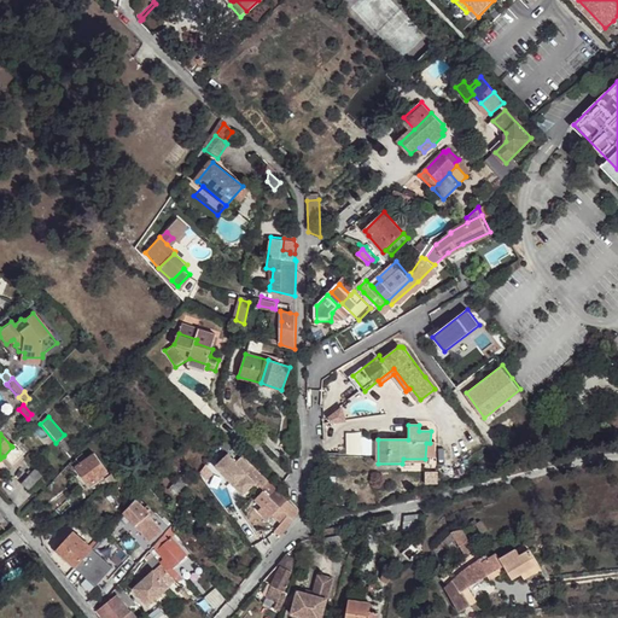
[(347,435),(347,454),(359,454),(360,435),(347,435)]
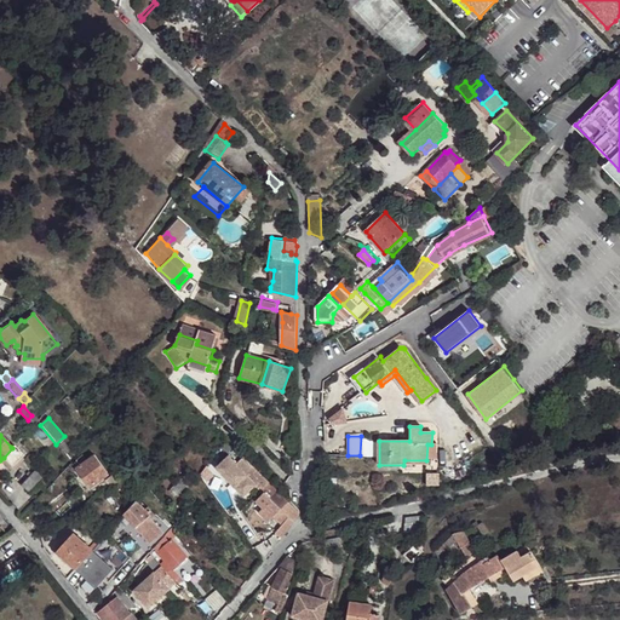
[(491,443),(504,460),(505,460),(495,441),(491,443)]
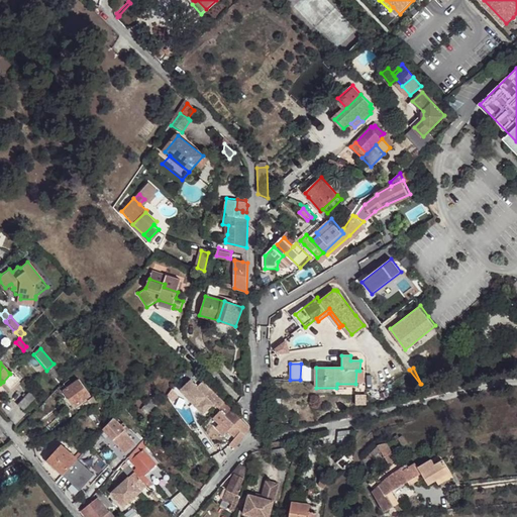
[(11,390),(18,383),(21,379),(13,371),(10,374),(3,382),(11,390)]
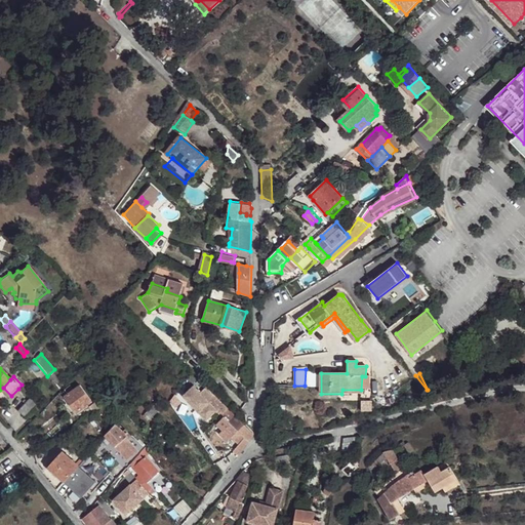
[(77,411),(91,401),(80,385),(65,396),(77,411)]
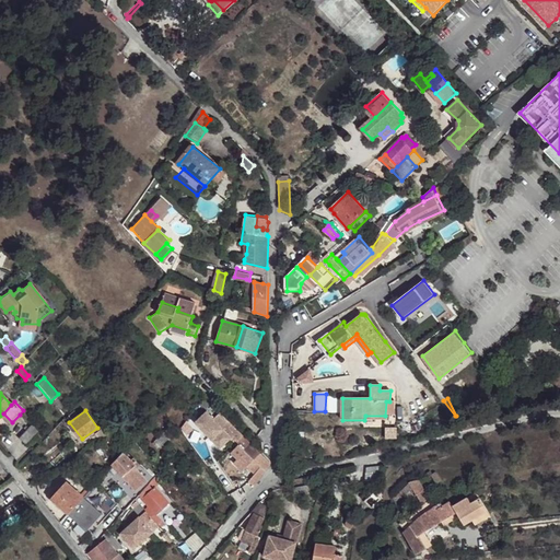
[(208,411),(196,422),(221,447),(232,436),(208,411)]
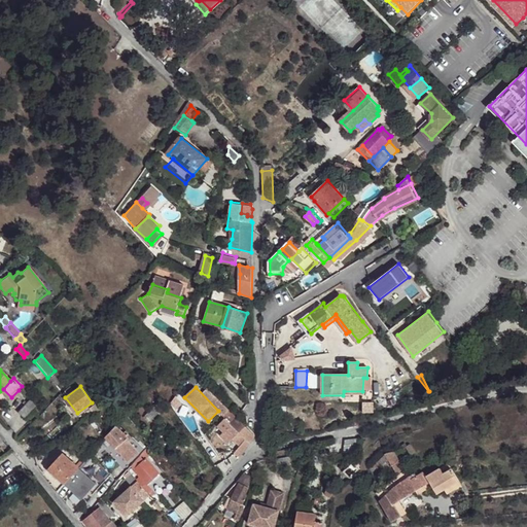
[(25,417),(36,406),(29,399),(18,412),(25,417)]
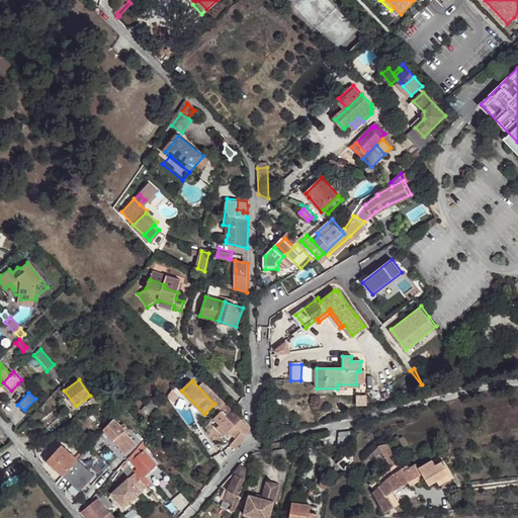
[(97,402),(93,396),(88,400),(92,406),(97,402)]
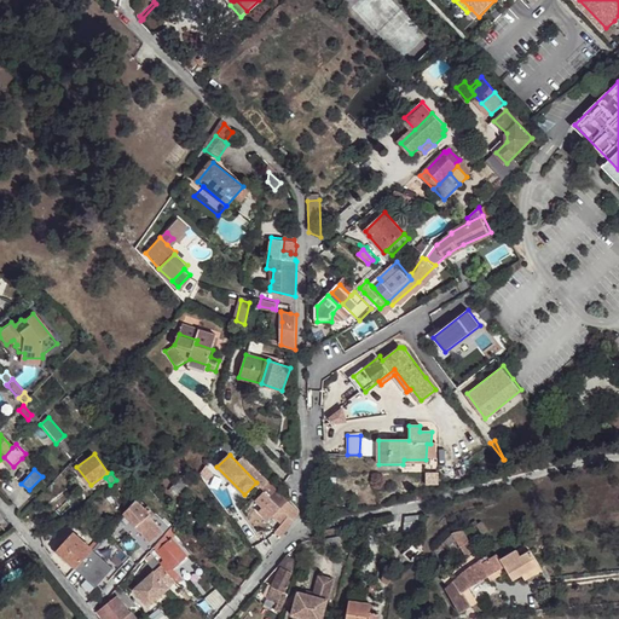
[(265,491),(256,499),(264,507),(260,510),(271,520),(275,515),(283,524),(277,532),(283,536),(295,521),(301,512),(273,485),(266,492),(265,491)]
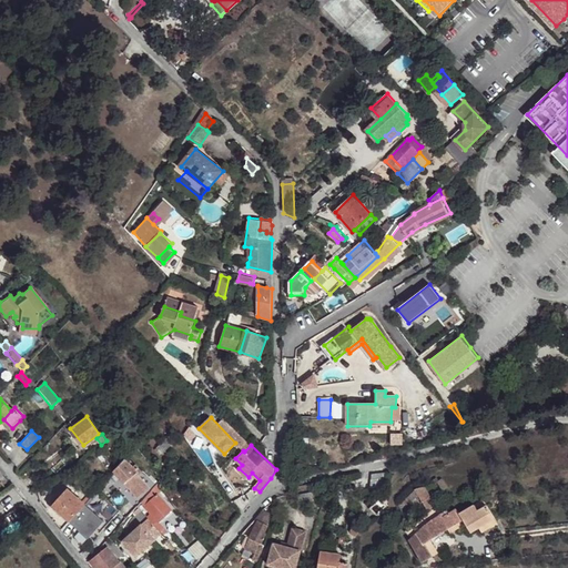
[(111,456),(117,463),(122,459),(118,452),(111,456)]
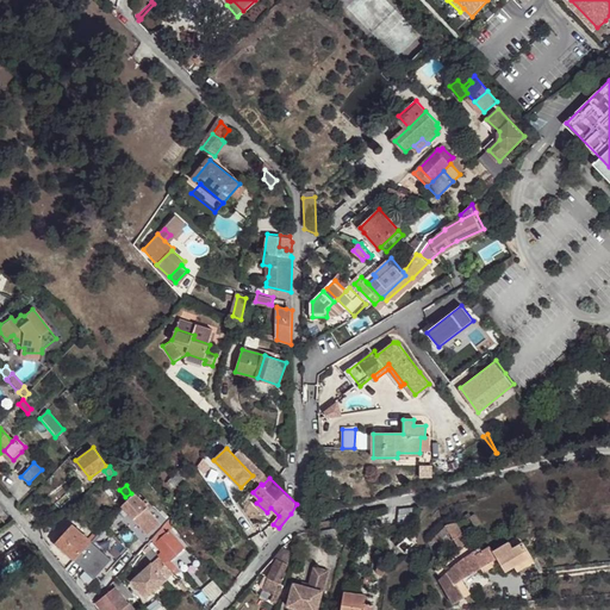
[(134,493),(123,506),(147,533),(160,522),(134,493)]
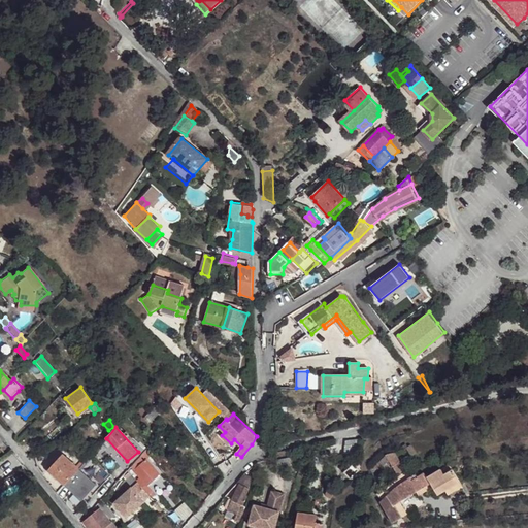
[(362,438),(356,437),(355,439),(347,439),(348,457),(361,453),(362,438)]
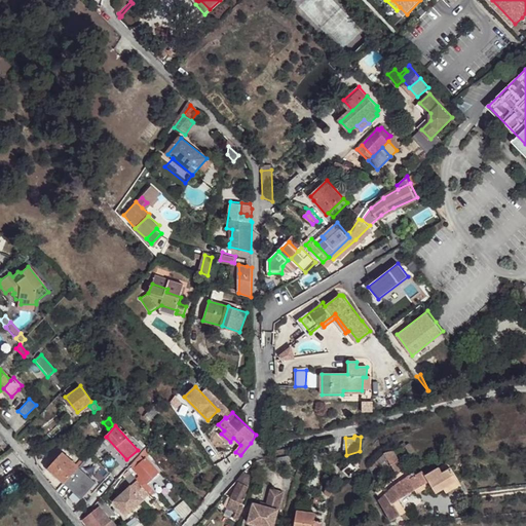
[(151,453),(148,443),(142,450),(149,457),(152,455),(151,453)]
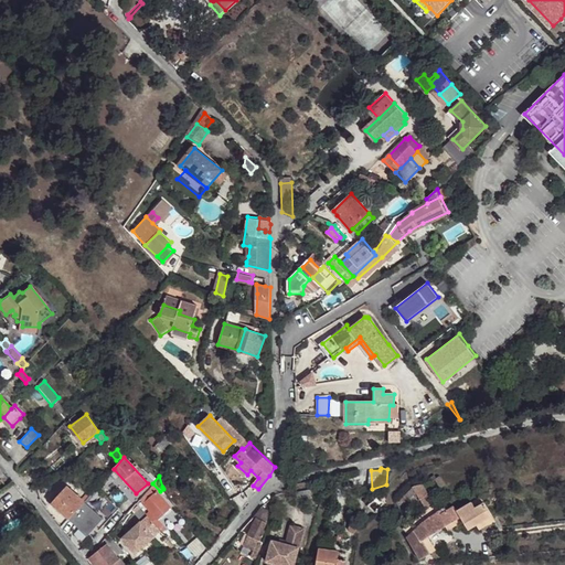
[(441,477),(425,486),(430,493),(446,486),(441,477)]
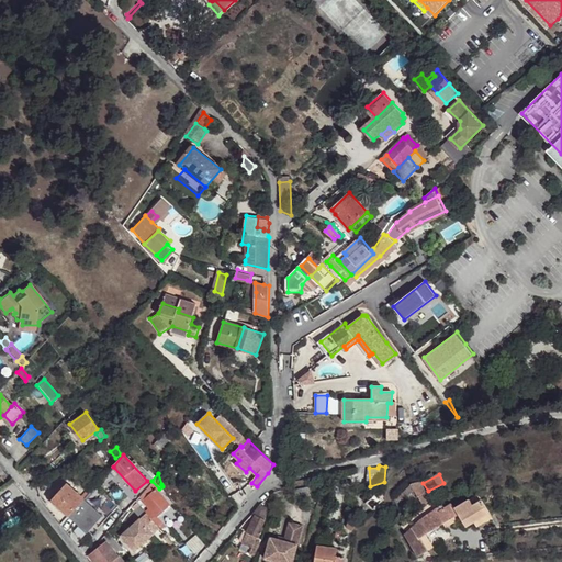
[(428,491),(423,483),(422,480),(417,480),(396,490),(400,494),(414,489),(423,504),(431,499),(428,491)]
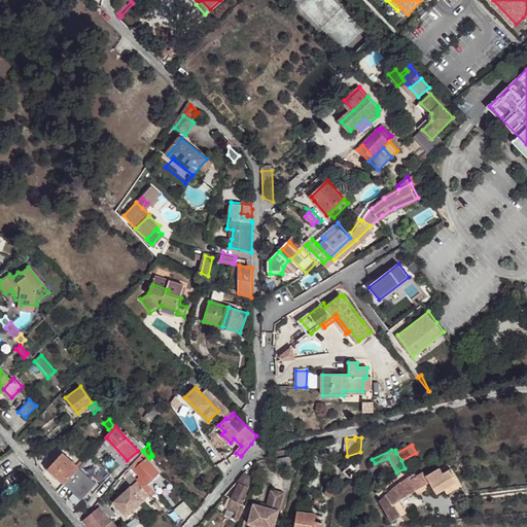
[(48,468),(64,483),(66,481),(79,466),(62,453),(48,468)]
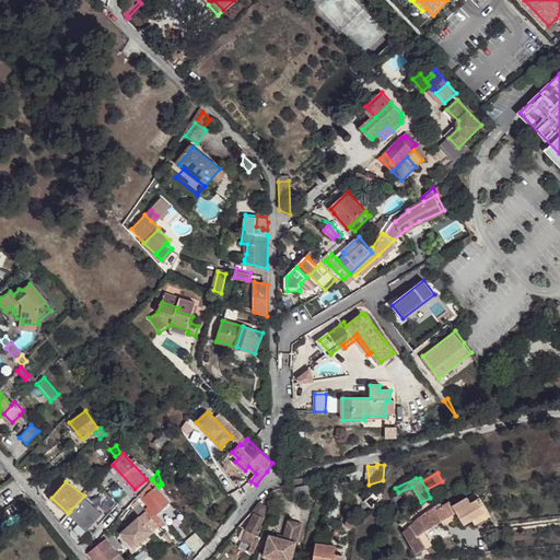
[(295,488),(296,494),(310,491),(308,486),(295,488)]
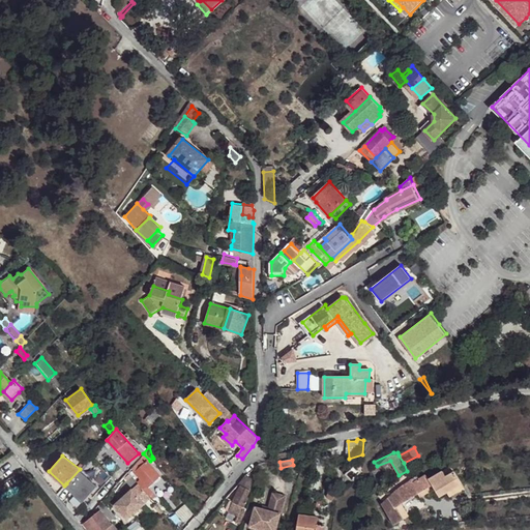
[(139,482),(143,488),(147,486),(148,487),(159,475),(147,461),(136,472),(142,479),(139,482)]
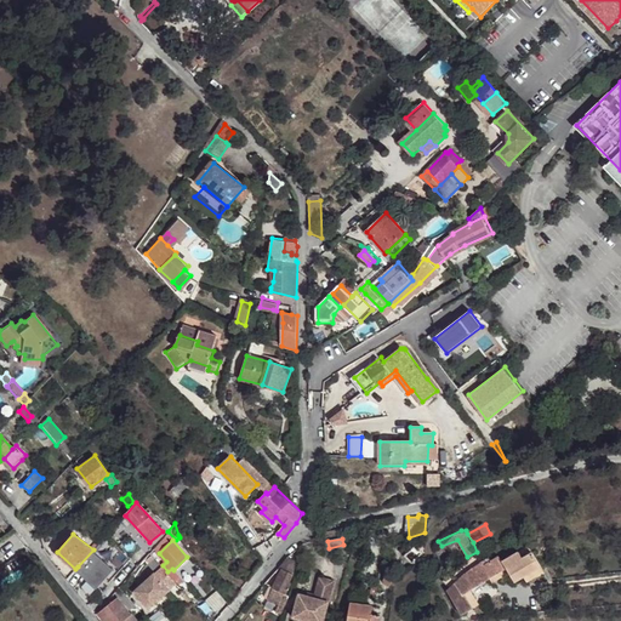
[(44,548),(53,560),(57,556),(47,545),(44,548)]
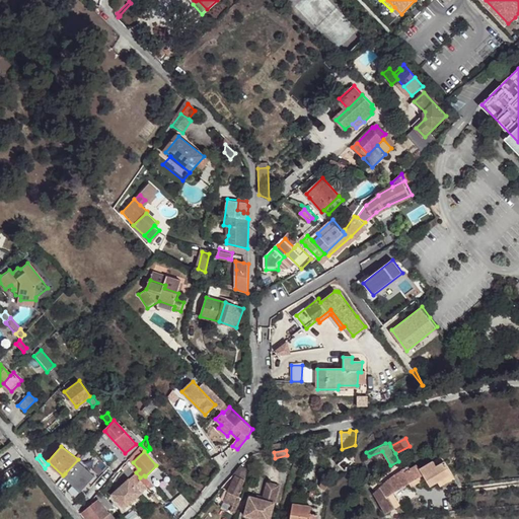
[(434,466),(442,461),(439,457),(432,462),(434,466)]
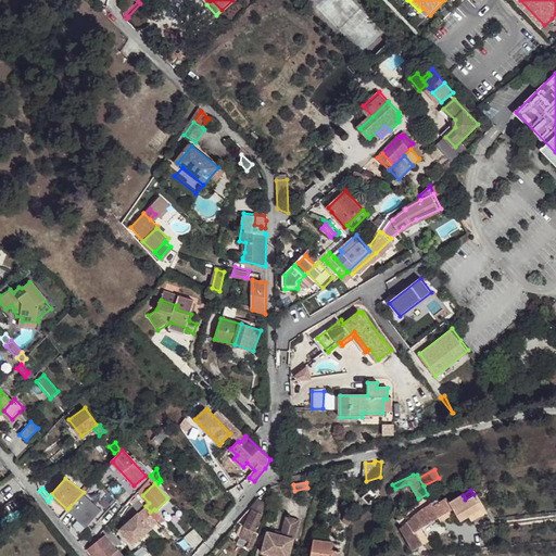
[(102,509),(84,492),(68,509),(87,526),(102,509)]
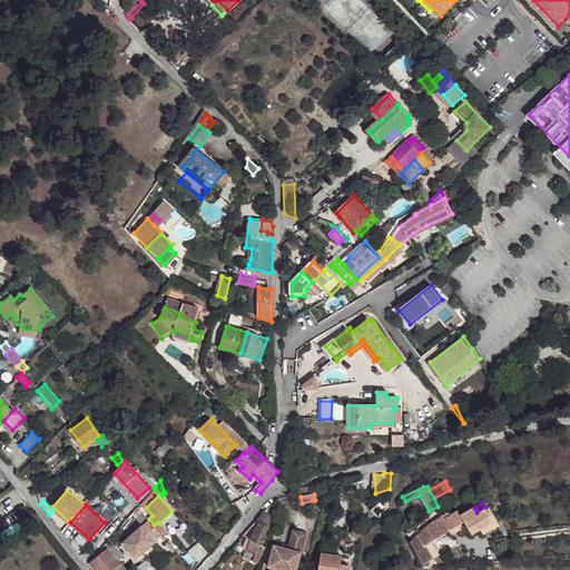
[(474,508),(462,514),(465,521),(462,522),(471,536),(479,531),(494,522),(485,507),(477,512),(474,508)]
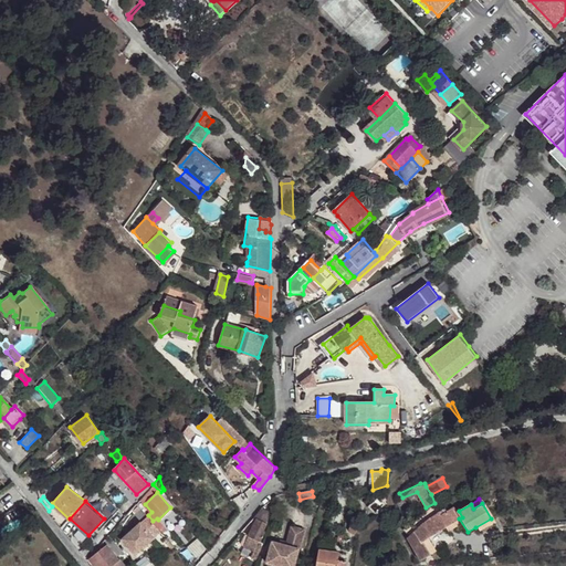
[(462,517),(459,511),(456,505),(446,511),(444,509),(440,511),(415,530),(409,523),(406,525),(409,535),(408,536),(418,561),(429,554),(423,541),(459,519),(462,517)]
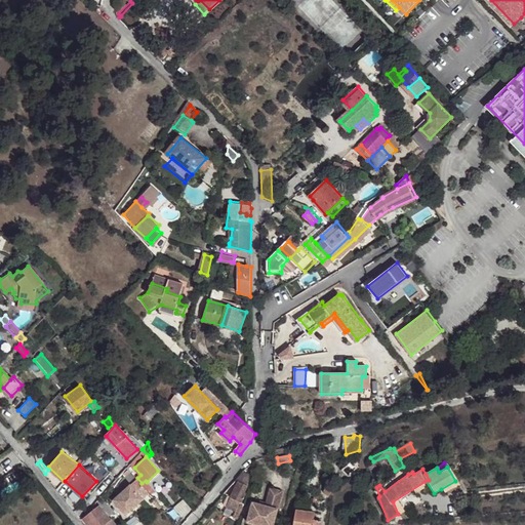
[(249,484),(251,477),(243,473),(236,482),(225,495),(231,498),(226,508),(239,514),(235,521),(241,524),(242,520),(244,514),(247,498),(245,496),(247,492),(246,491),(248,484),(249,484)]
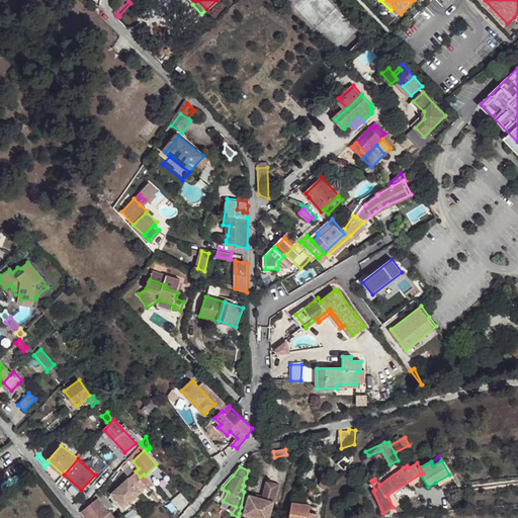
[(127,503),(148,486),(140,477),(136,471),(135,470),(111,492),(121,503),(125,500),(127,503)]
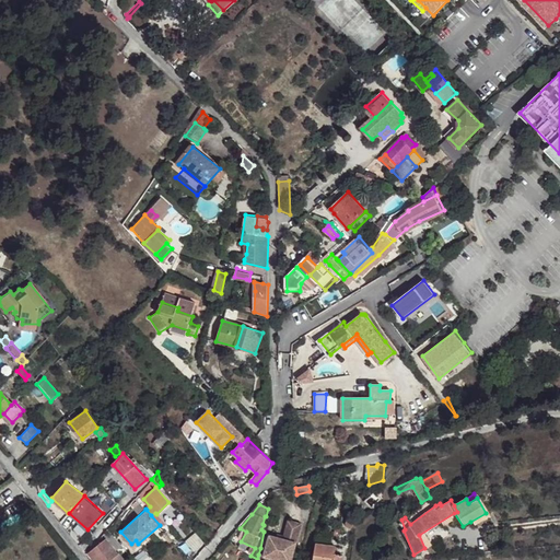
[(486,513),(470,522),(473,526),(488,516),(486,513)]
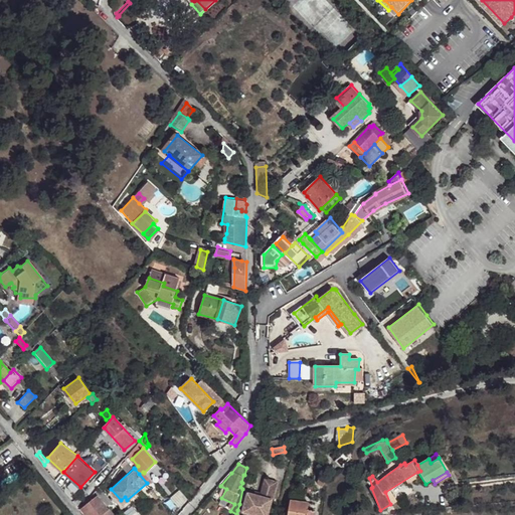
[(249,491),(242,511),(258,514),(267,514),(277,481),(265,477),(259,494),(249,491)]
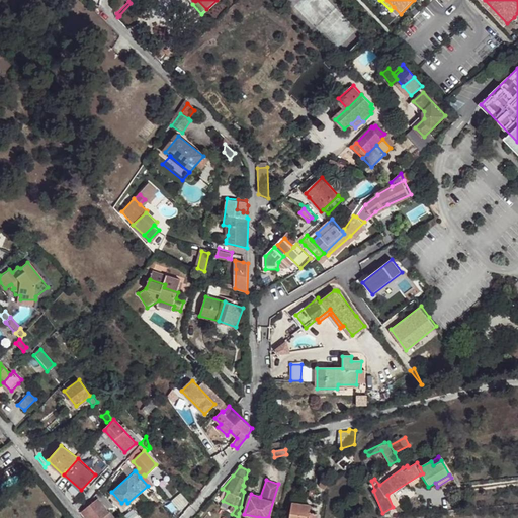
[(324,491),(326,485),(320,482),(318,488),(324,491)]
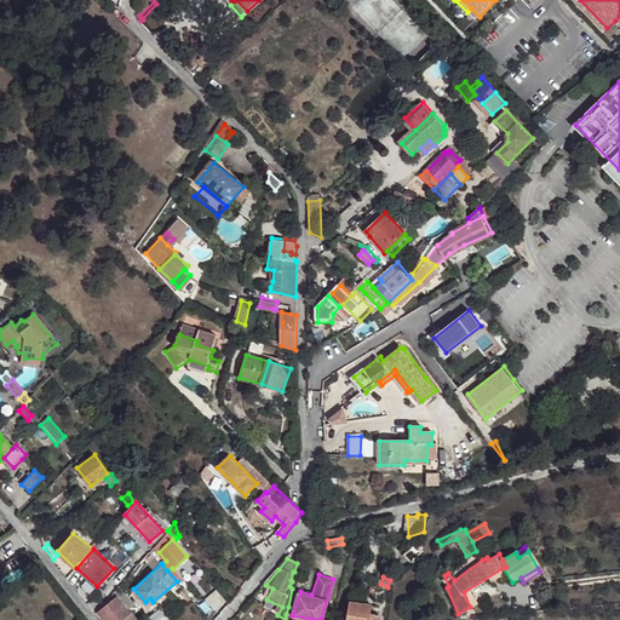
[(222,592),(218,587),(206,598),(214,609),(228,598),(222,592)]
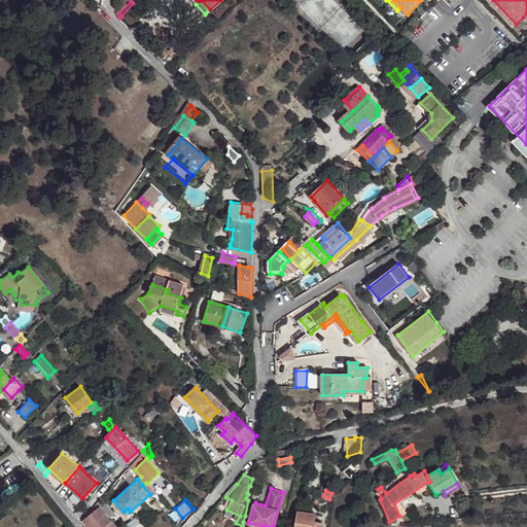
[(99,506),(83,519),(90,526),(117,526),(111,519),(110,520),(99,506)]
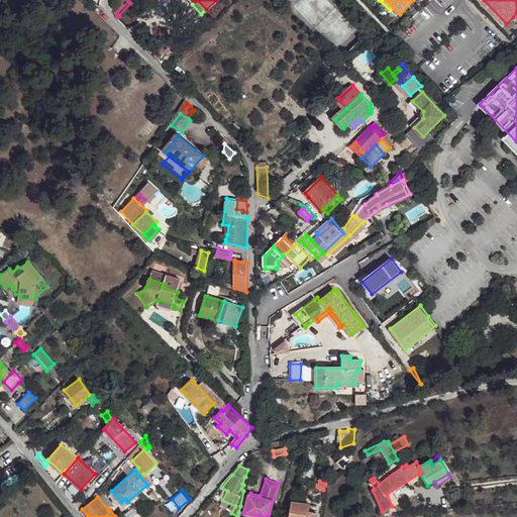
[(306,516),(307,514),(309,506),(291,503),(288,516),(306,516)]
